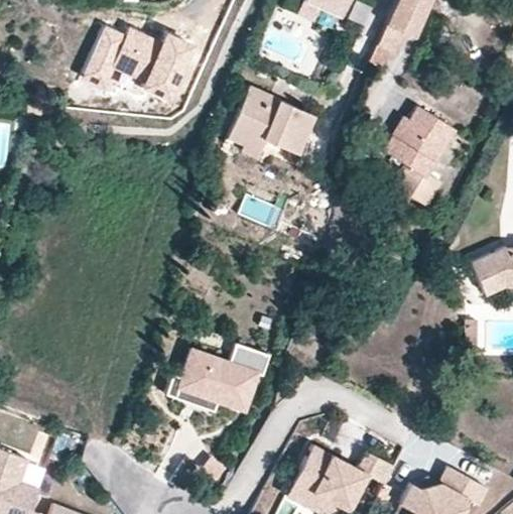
[(280,0),(278,6),(293,11),(296,0),(280,0)]
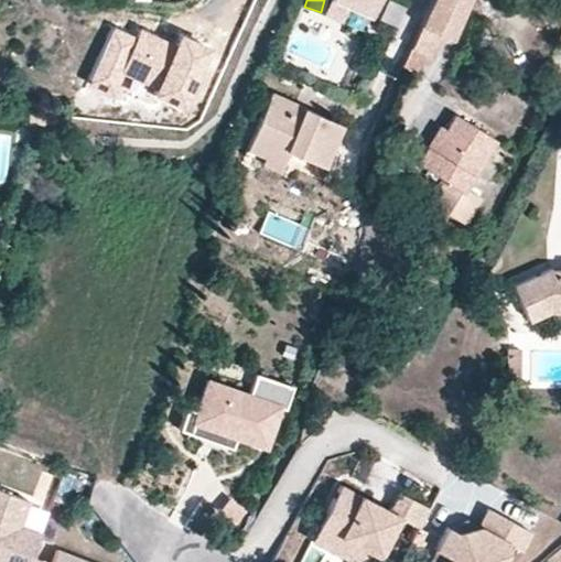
[(332,0),(326,13),(344,22),(351,8),(371,17),(378,0),(332,0)]
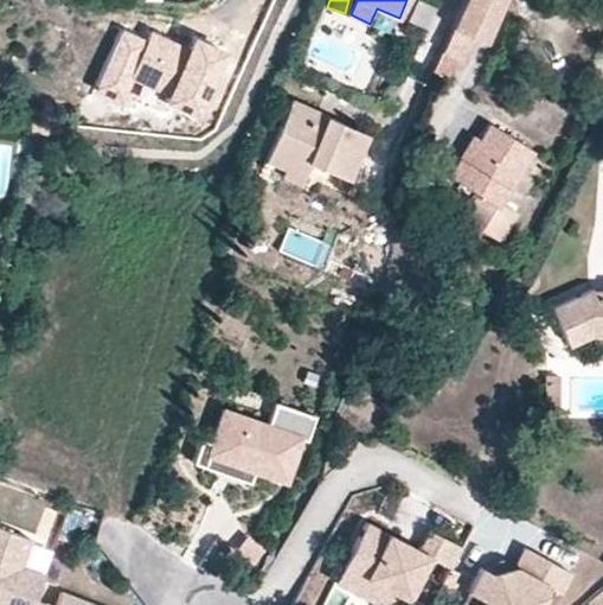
[(428,27),(436,7),(418,0),(414,0),(406,19),(428,27)]
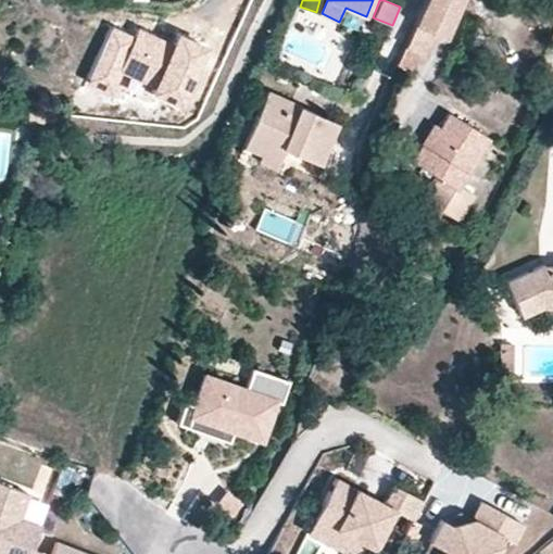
[(445,39),(463,0),(429,0),(417,26),(439,36),(445,39)]
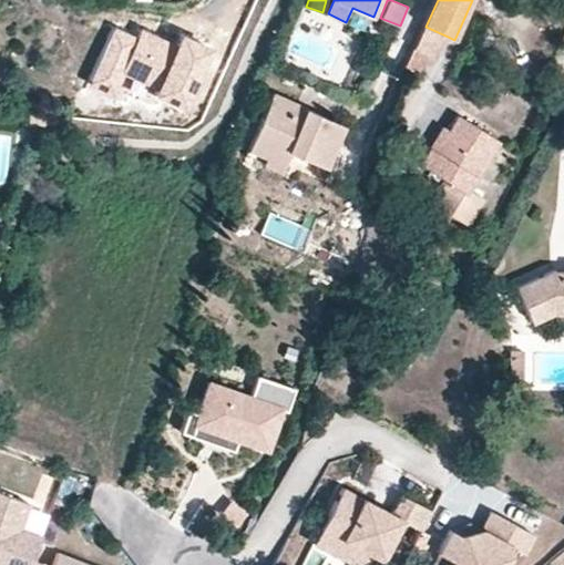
[(438,59),(448,37),(426,27),(416,49),(438,59)]
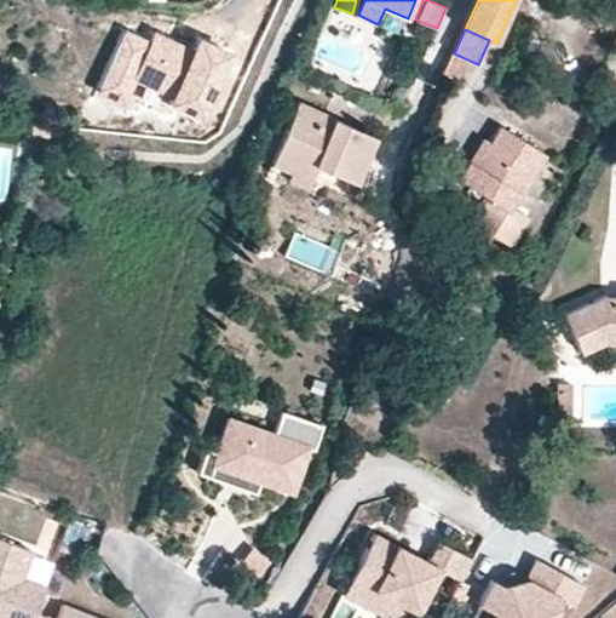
[(201,121),(231,53),(199,39),(194,49),(155,32),(151,41),(127,30),(102,87),(128,99),(137,83),(171,98),(167,107),(201,121)]
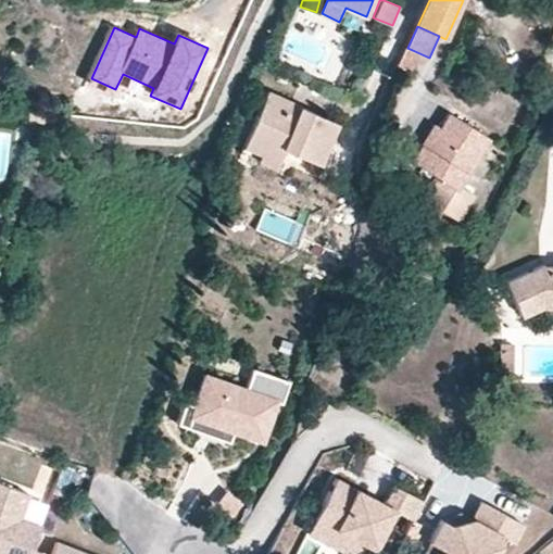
[(414,73),(429,58),(407,48),(399,67),(414,73)]
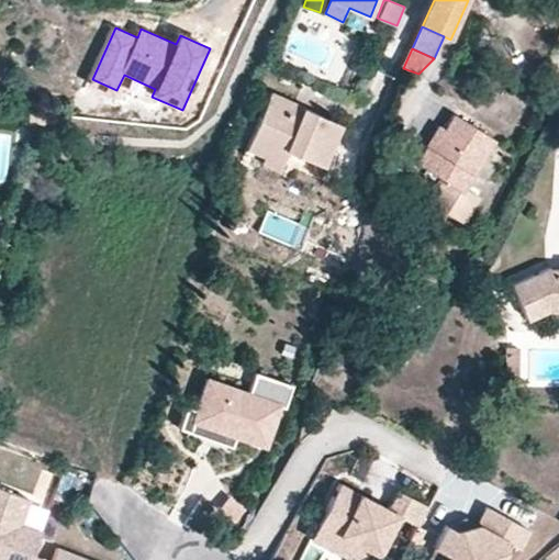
[(344,126),(272,94),(252,143),(288,159),(290,153),(325,168),(344,126)]
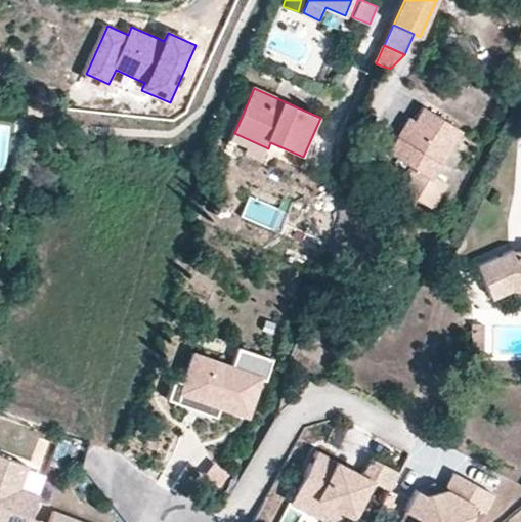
[(434,178),(464,131),(426,109),(417,123),(405,141),(399,137),(390,153),(414,167),(399,188),(433,210),(447,187),(434,178)]
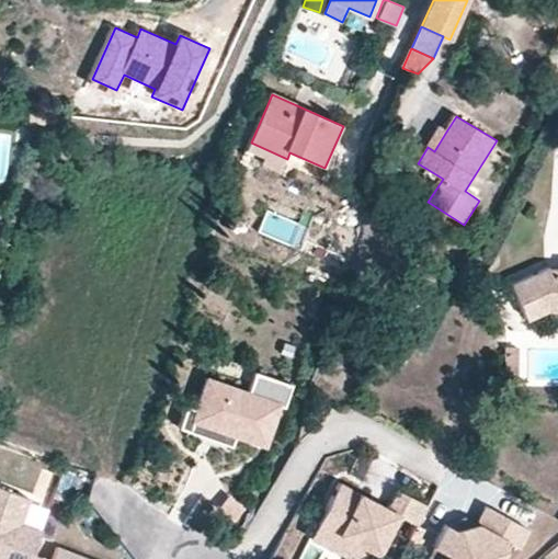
[(434,151),(446,132),(441,127),(428,147),(434,151)]
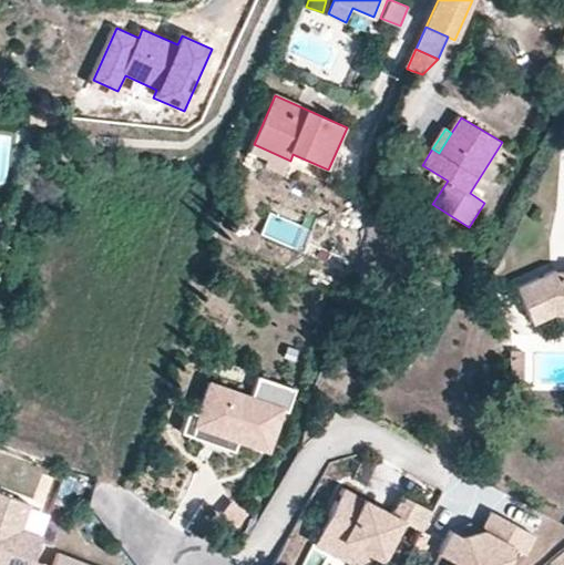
[(284,175),(290,161),(254,144),(249,152),(267,160),(264,167),(284,175)]
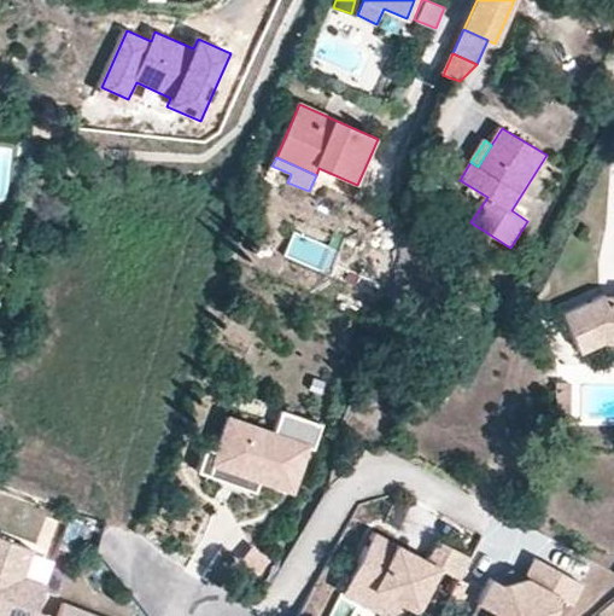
[(613,295),(601,295),(562,312),(578,350),(601,341),(613,341),(613,295)]
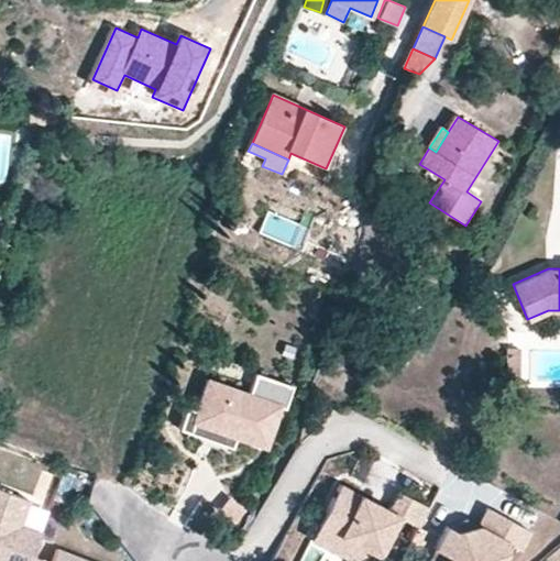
[(523,349),(506,348),(504,377),(520,377),(523,349)]
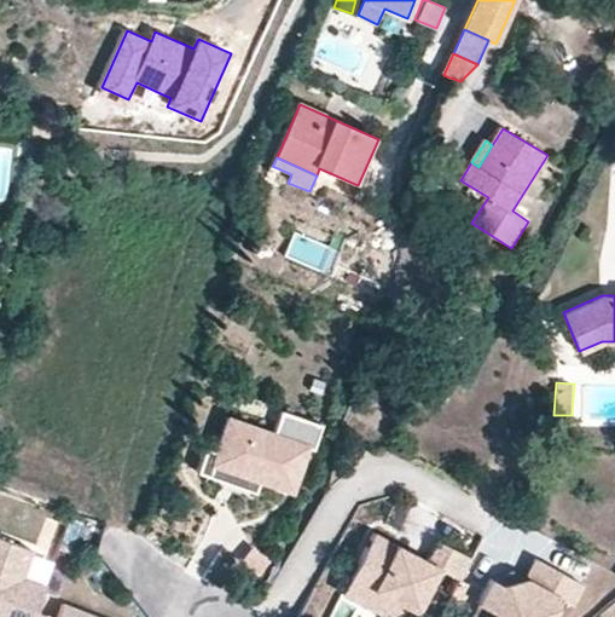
[(208,449),(199,472),(212,476),(215,463),(261,479),(264,471),(299,483),(311,447),(317,449),(325,425),(284,411),(277,434),(231,419),(219,453),(208,449)]
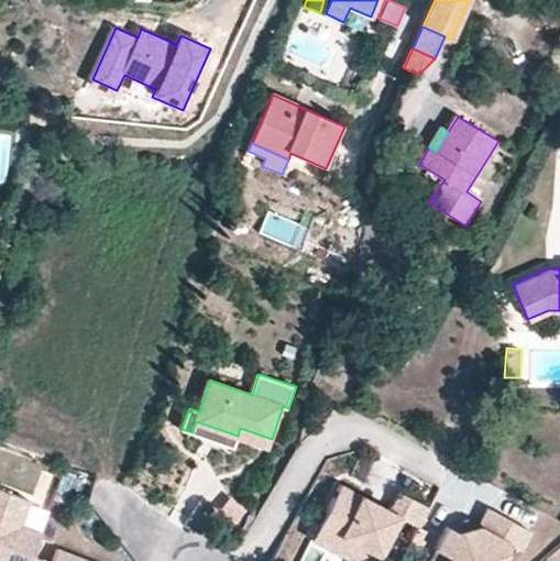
[(234,447),(238,436),(196,421),(193,432),(234,447)]
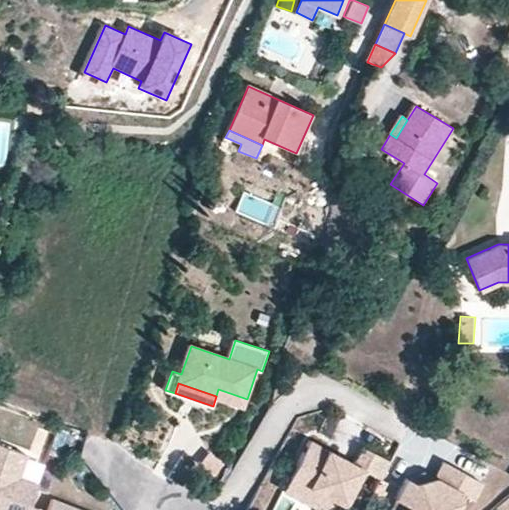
[(383,480),(393,462),(367,448),(358,465),(312,440),(291,480),(311,491),(314,503),(322,508),(335,504),(343,508),(362,473),(382,483),(383,480)]
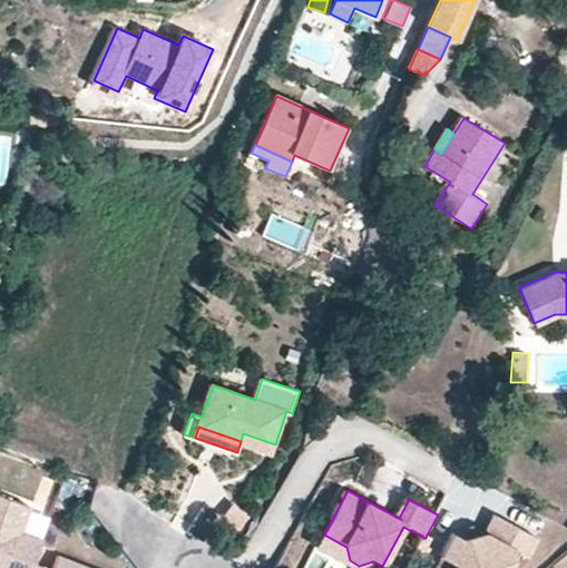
[(33,567),(35,566),(44,540),(25,532),(32,511),(33,508),(0,496),(0,567),(33,567)]
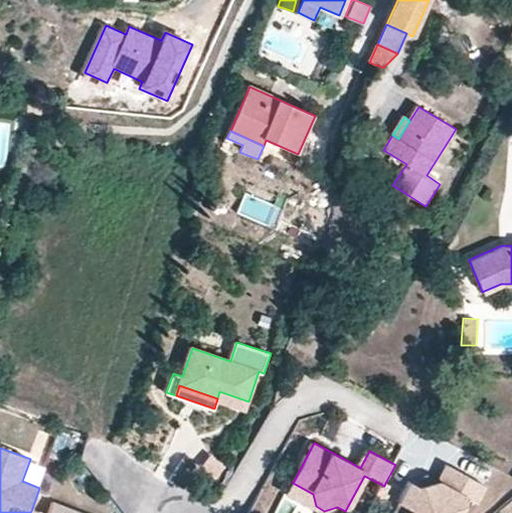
[(207,455),(198,472),(220,484),(229,467),(207,455)]
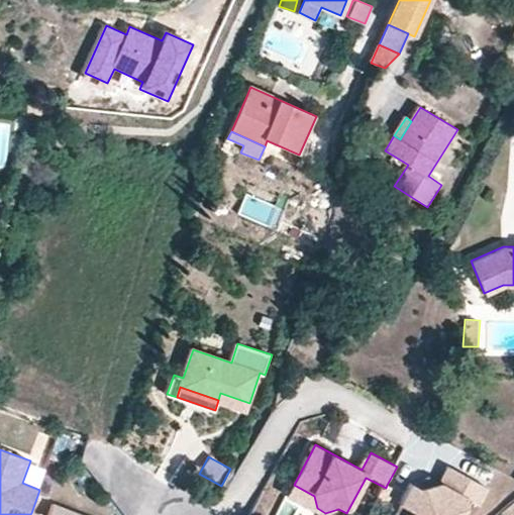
[(39,490),(46,470),(29,464),(22,483),(39,490)]
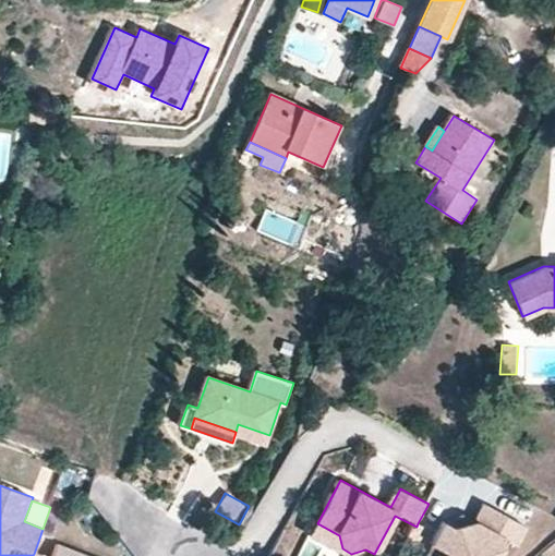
[(518,547),(529,527),(485,504),(474,521),(453,527),(445,522),(432,544),(446,552),(444,555),(498,555),(506,541),(518,547)]
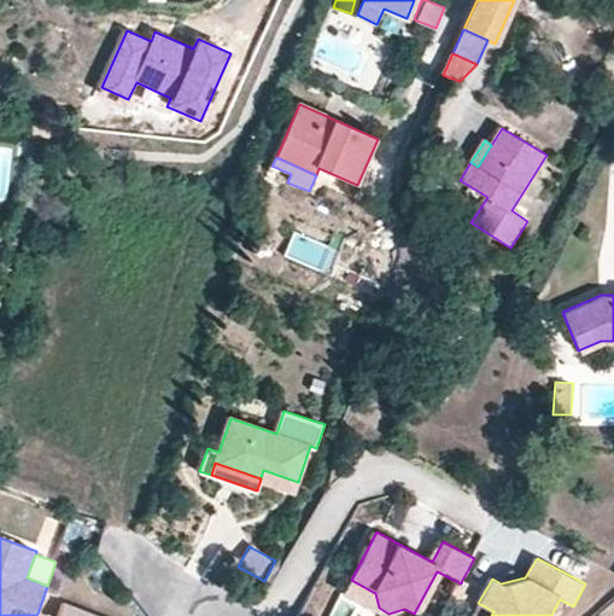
[(525,577),(513,570),(491,577),(492,579),(501,583),(525,577)]
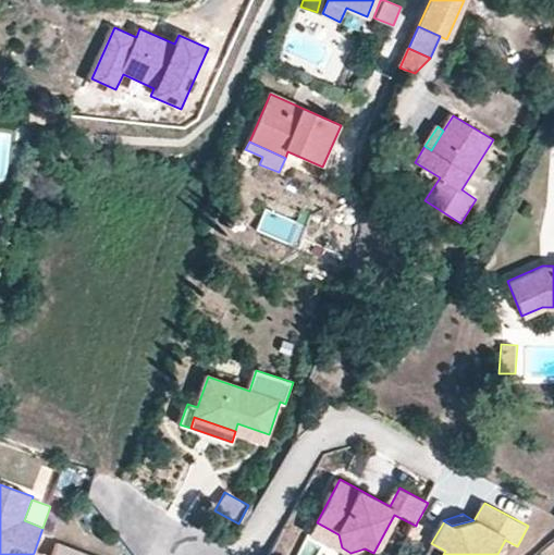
[(342,547),(339,534),(317,522),(308,538),(341,554),(372,554),(373,553),(365,549),(351,553),(342,547)]
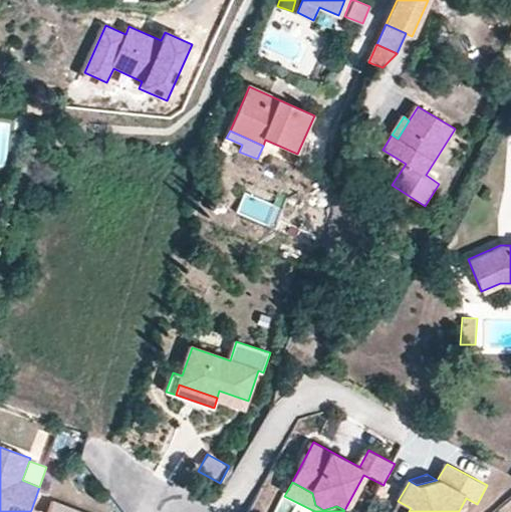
[(385,505),(394,487),(385,482),(384,485),(375,500),(385,505)]
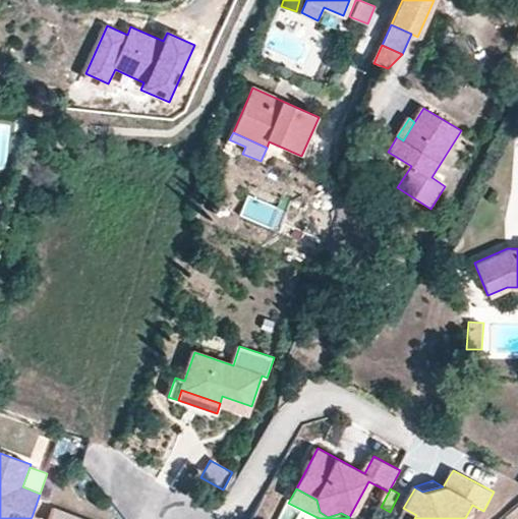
[(414,518),(416,515),(403,508),(397,518),(414,518)]
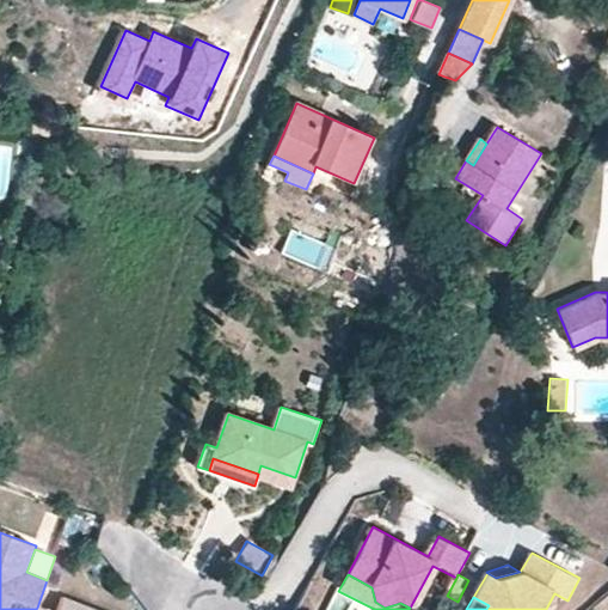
[(93,609),(65,599),(61,609),(42,609),(37,608),(36,609),(93,609)]
